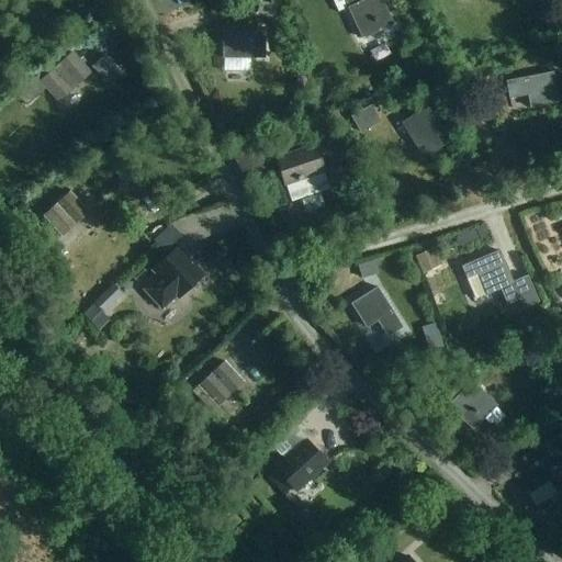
[(258,0),(256,13),(269,17),(271,2),(258,0)]
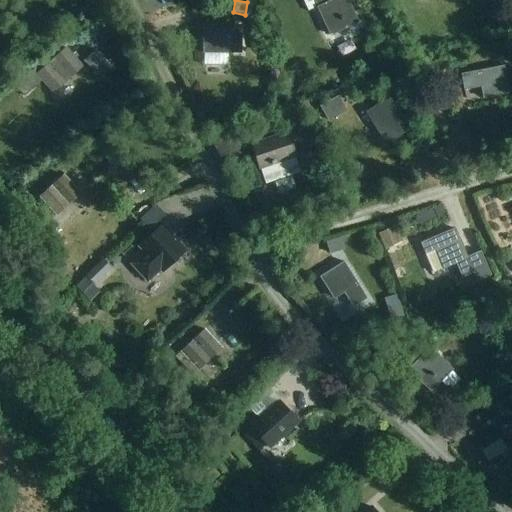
[(327,0),(312,0),(330,36),(358,22),(347,0),(329,0),(328,1),(327,0)]
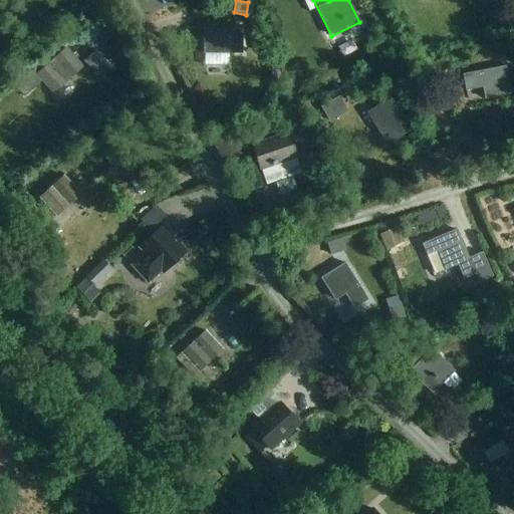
[(241,25),(203,25),(203,53),(241,52),(241,25)]
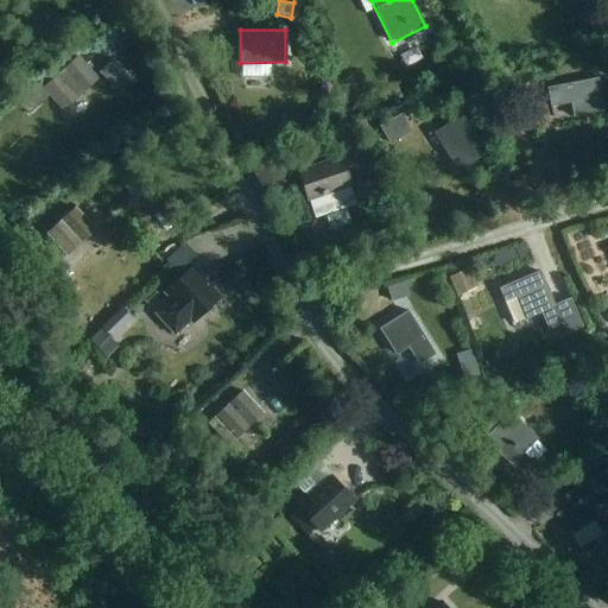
[(77,56),(42,88),(62,111),(97,78),(77,56)]
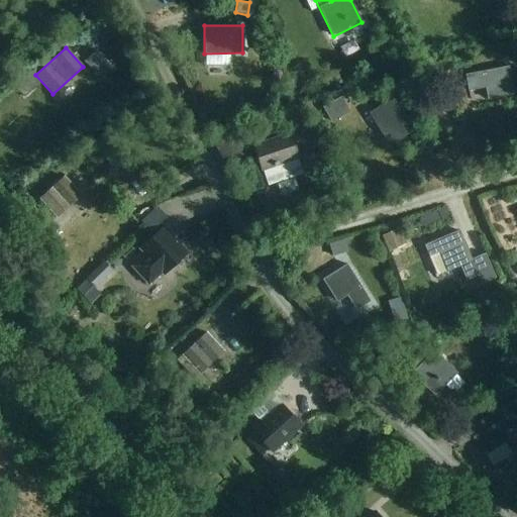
[(95,50),(85,61),(99,75),(109,66),(95,50)]
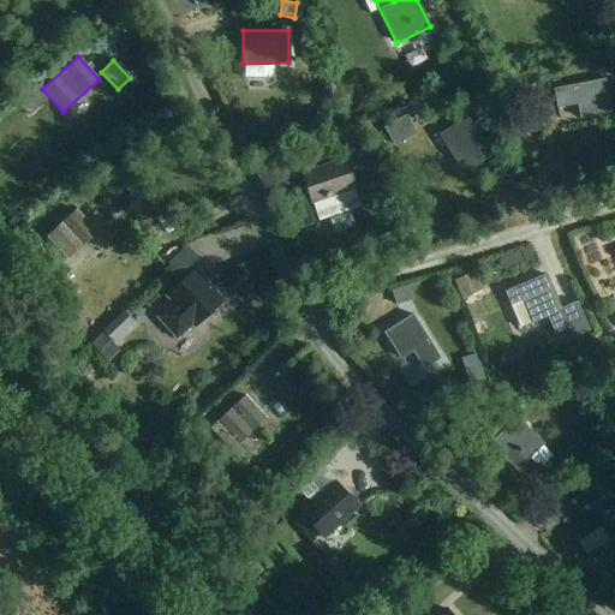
[(611,112),(605,77),(553,88),(556,108),(575,103),(578,119),(611,112)]
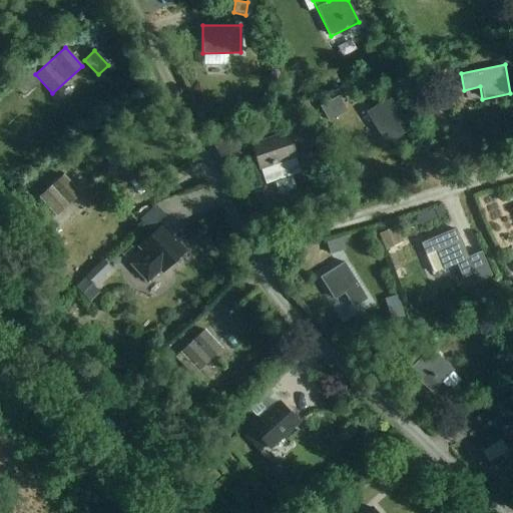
[(397,93),(398,94),(410,87),(409,86),(401,72),(386,81),(394,94),(397,93)]
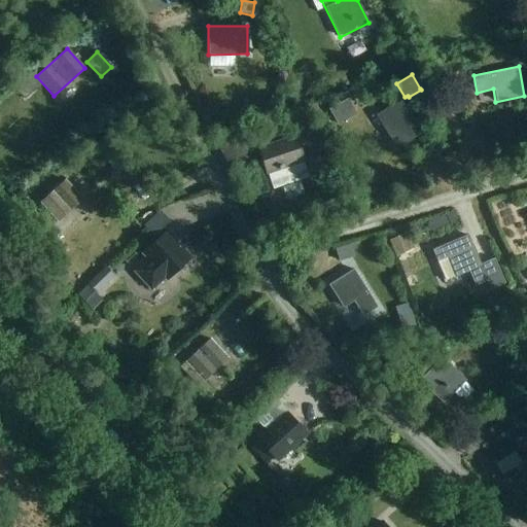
[(399,100),(376,114),(396,148),(420,134),(399,100)]
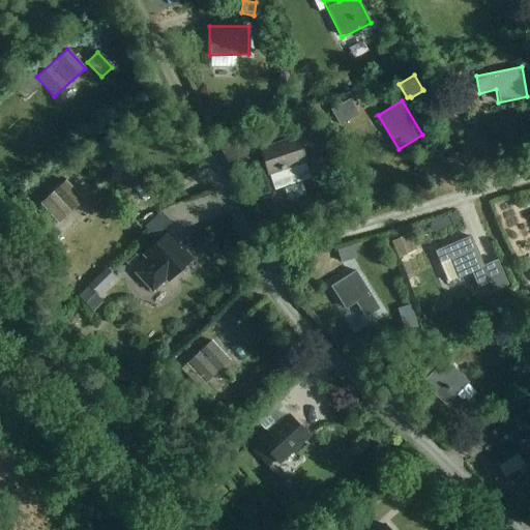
[(328,123),(325,117),(318,120),(321,126),(328,123)]
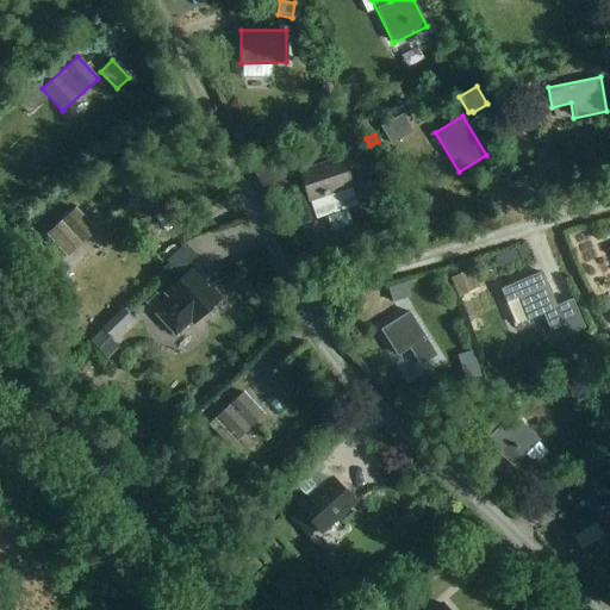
[(347,157),(361,151),(356,138),(342,143),(347,157)]
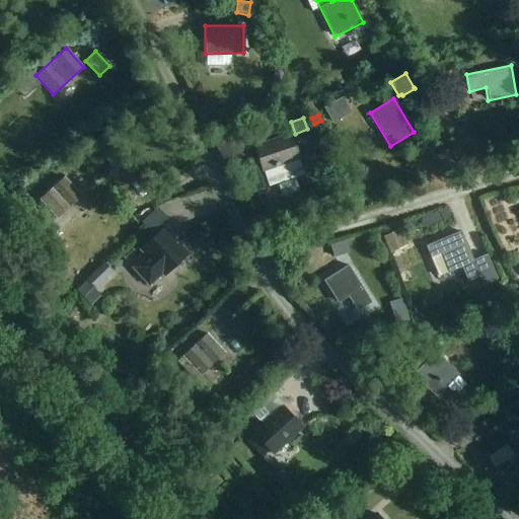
[(269,186),(303,174),(290,134),(254,145),(269,186)]
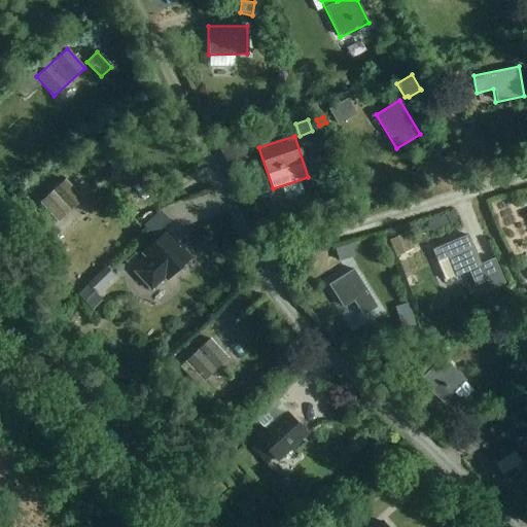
[(83,199),(65,178),(39,202),(44,208),(58,222),(83,199)]
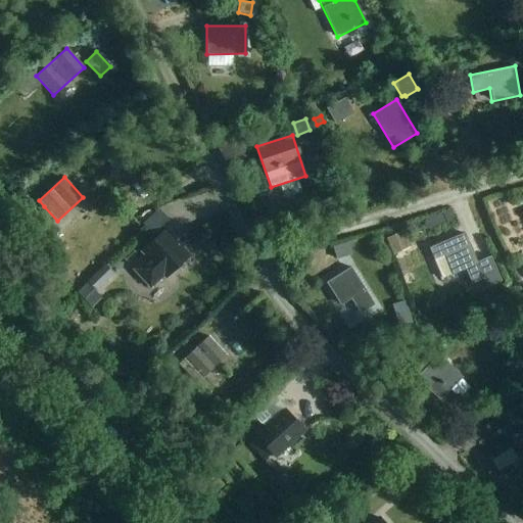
[(48,229),(57,221),(44,206),(36,215),(48,229)]
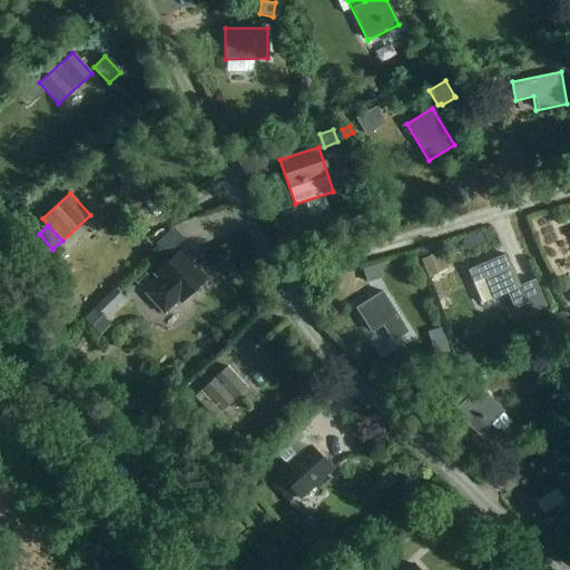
[(164,254),(175,243),(168,236),(158,247),(164,254)]
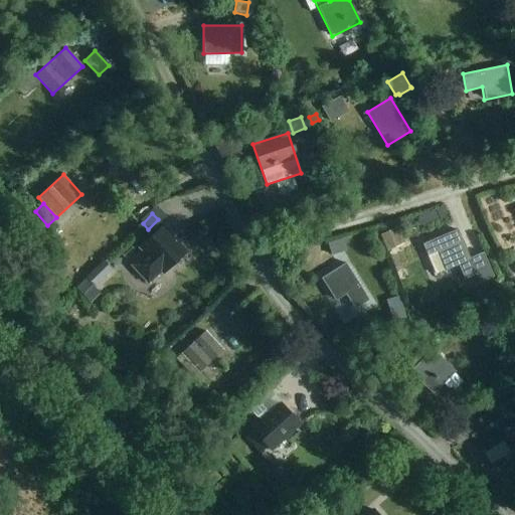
[(185,251),(174,238),(169,233),(163,226),(140,247),(143,251),(130,265),(148,284),(161,272),(162,273),(185,251)]
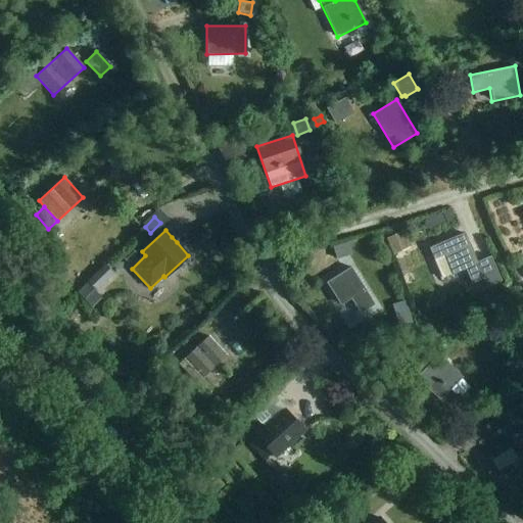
[(387,237),(394,251),(407,246),(400,231),(387,237)]
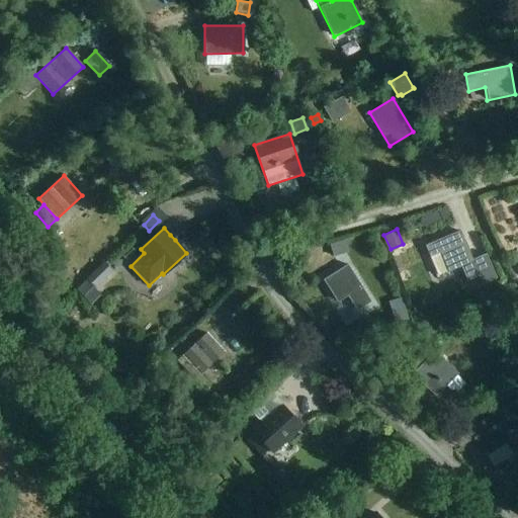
[(425,246),(430,256),(438,275),(448,271),(460,266),(466,281),(479,276),(483,284),(495,279),(485,254),(470,260),(458,232),(425,246)]
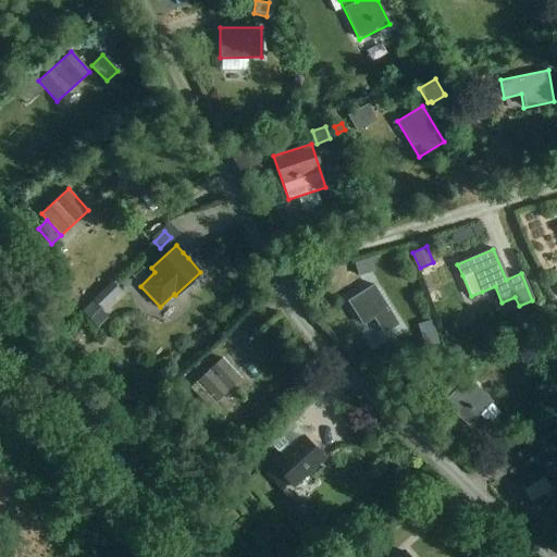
[(357,294),(346,300),(362,325),(373,318),(383,334),(398,324),(368,276),(351,286),(357,294)]
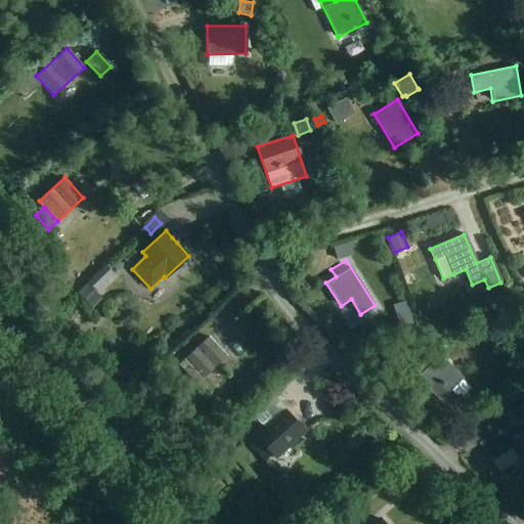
[(114,274),(103,263),(85,281),(95,292),(114,274)]
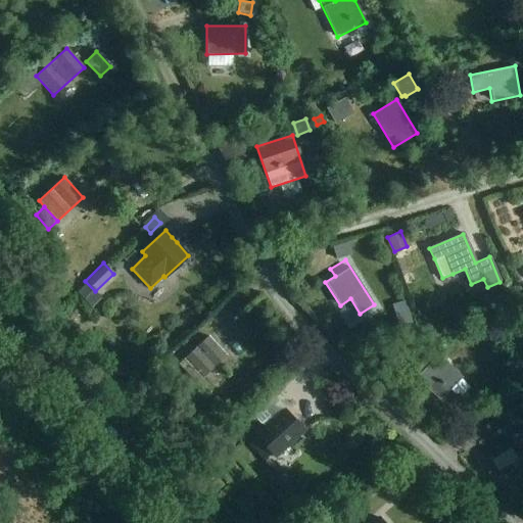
[(91,307),(101,298),(85,281),(75,291),(91,307)]
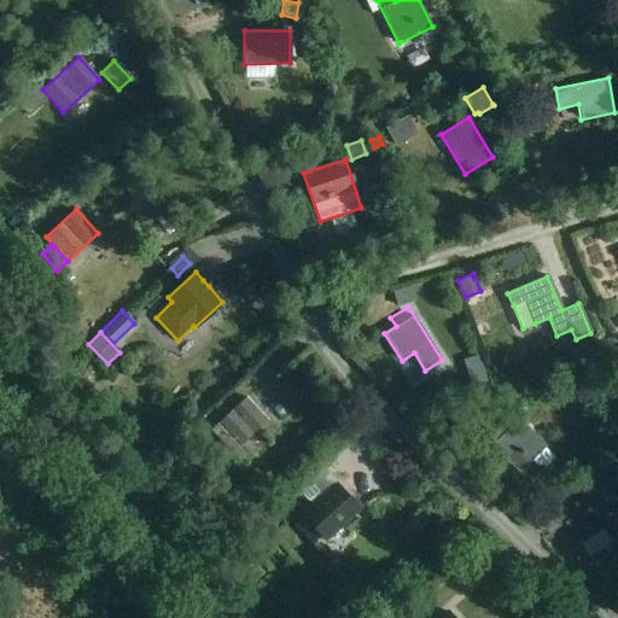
[(501,356),(489,360),(494,374),(506,369),(501,356)]
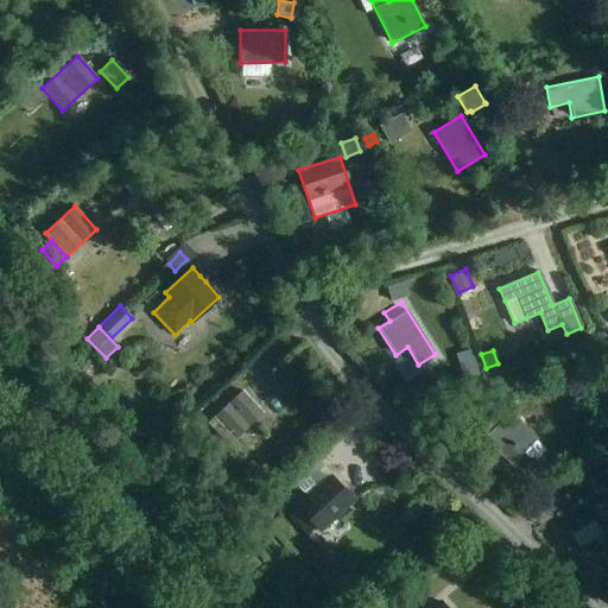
[(264,413),(242,391),(213,417),(219,423),(211,430),(227,447),(264,413)]
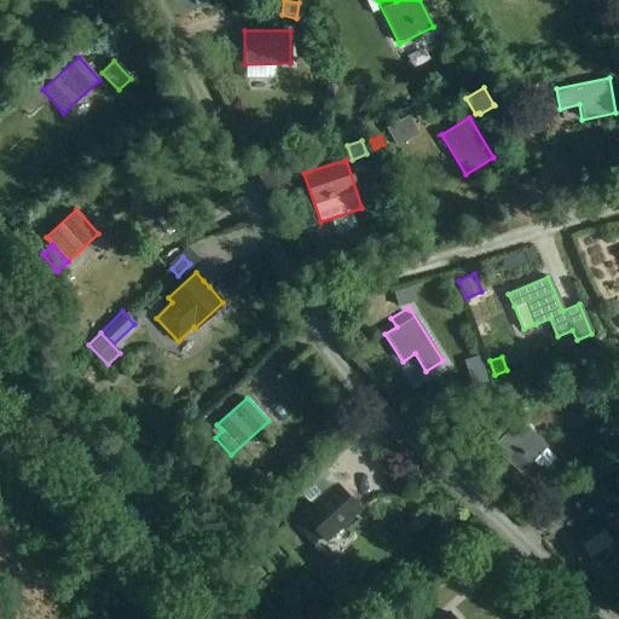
[(547,446),(520,420),(492,447),(520,473),(547,446)]
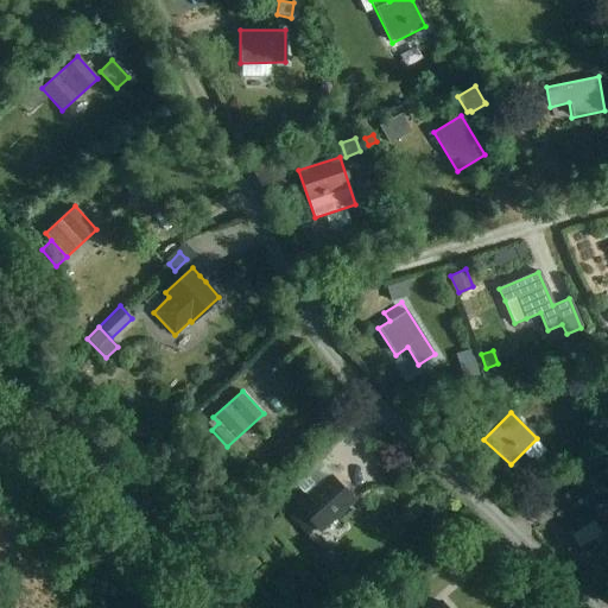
[(306,536),(315,527),(316,530),(353,496),(333,474),(316,489),(306,496),(296,506),(298,508),(289,517),(306,536)]
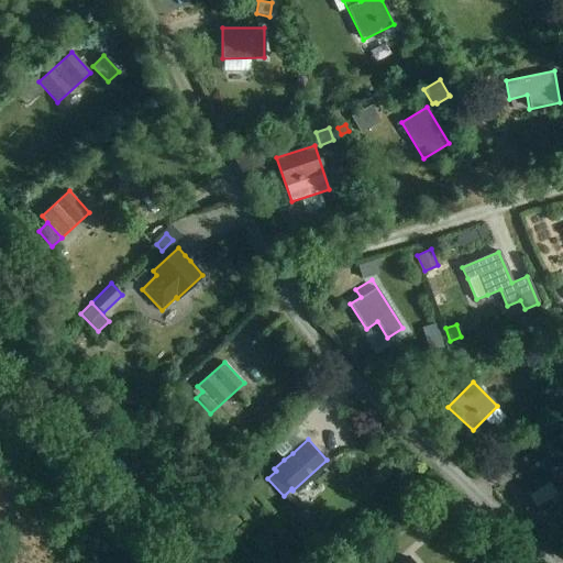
[(280,455),(284,460),(293,453),(282,439),(272,446),(279,456),(280,455)]
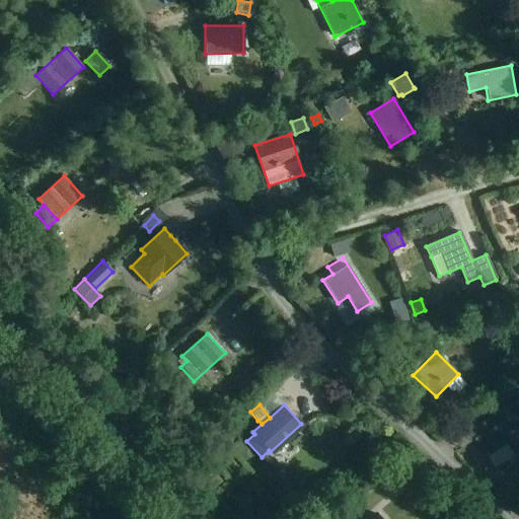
[(488,432),(475,440),(487,457),(494,468),(514,456),(518,452),(518,425),(513,416),(507,405),(480,422),(488,432)]
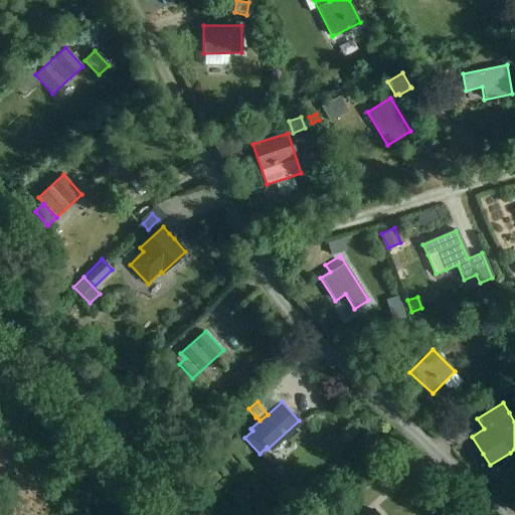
[(212,486),(220,478),(214,472),(206,479),(212,486)]
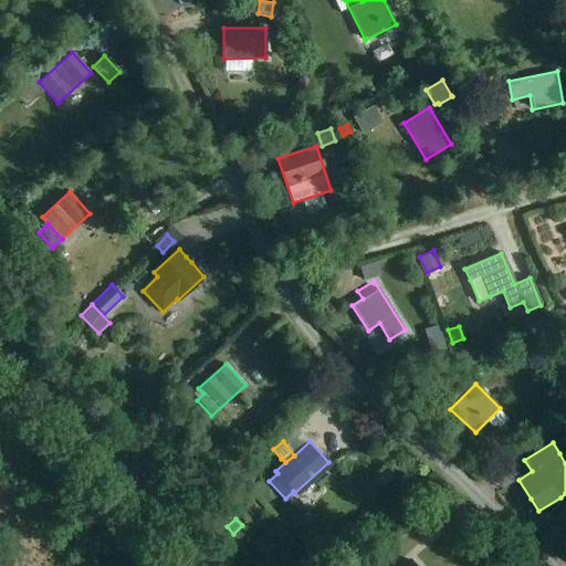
[(274,559),(278,565),(290,565),(294,564),(286,552),(274,559)]
